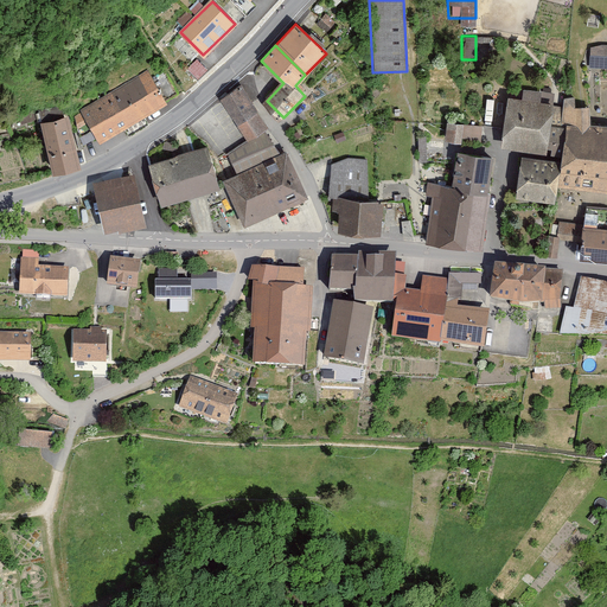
[(595,68),(606,68),(606,46),(596,46),(595,68)]
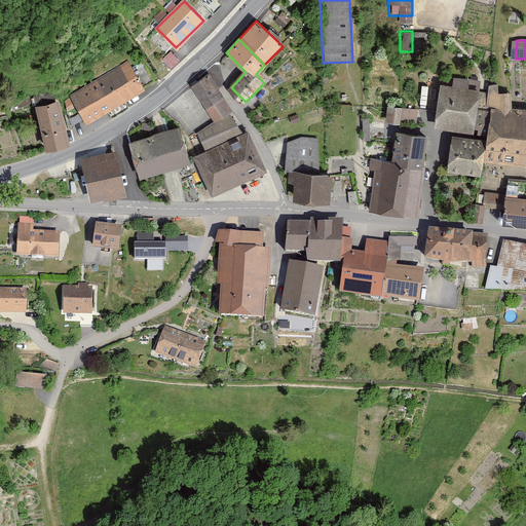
[(145,90),(129,63),(70,97),(85,123),(145,90)]
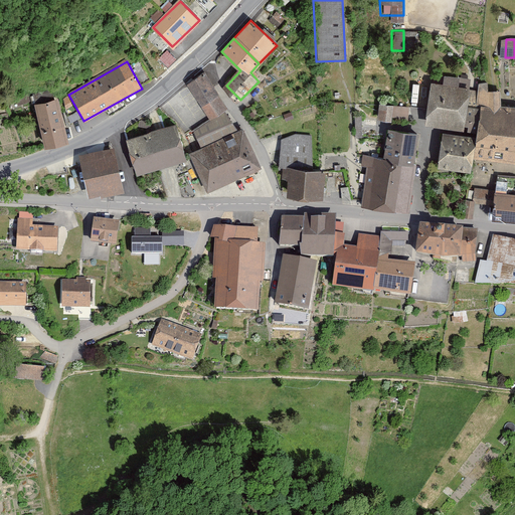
[(226,109),(204,73),(185,84),(207,120),(226,109)]
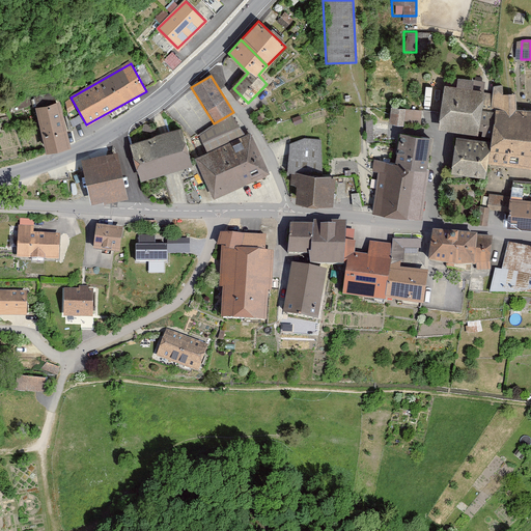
[(482,136),(485,112),(482,112),(484,90),(444,85),(439,130),(482,136)]
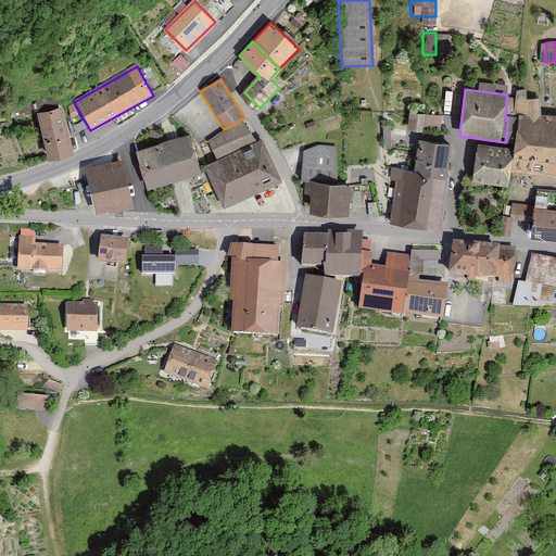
[(508,112),(508,117),(505,142),(515,144),(514,148),(510,171),(555,176),(555,115),(541,114),(541,98),(513,98),(510,112),(508,112)]
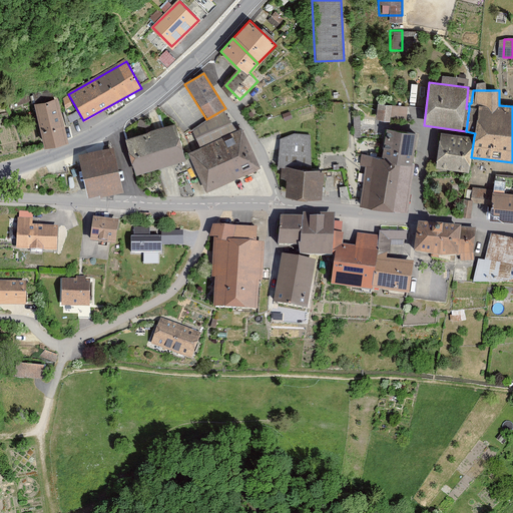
[(57,98),(34,103),(45,146),(68,140),(57,98)]
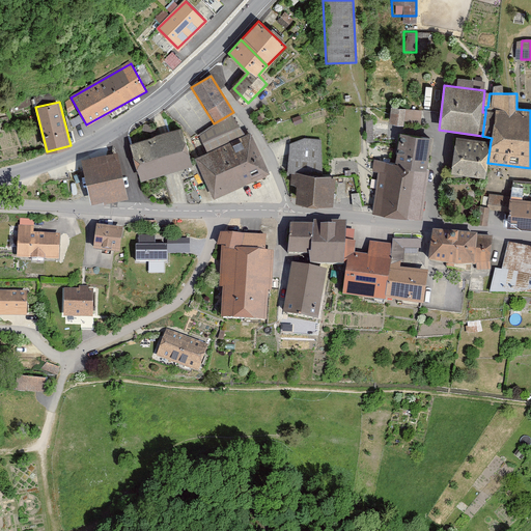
[(401,108),(386,107),(385,124),(399,126),(401,108)]
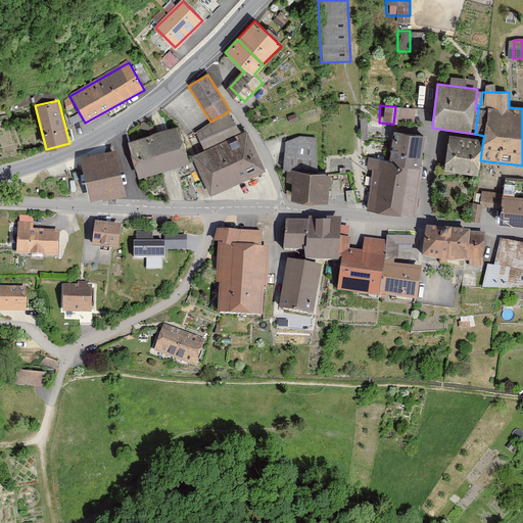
[(415,120),(417,107),(402,105),(401,119),(415,120)]
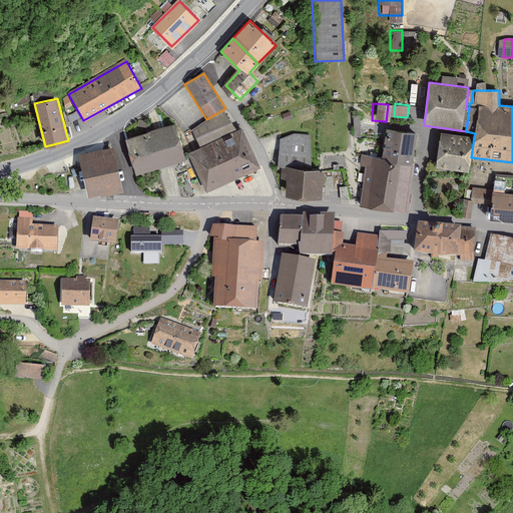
[(206,119),(191,130),(199,147),(239,129),(225,108),(206,119)]
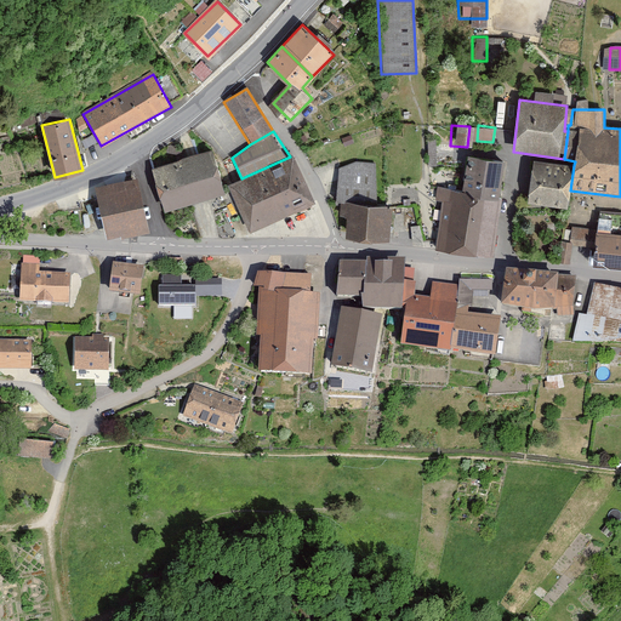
[(166,208),(223,189),(211,152),(154,170),(166,208)]
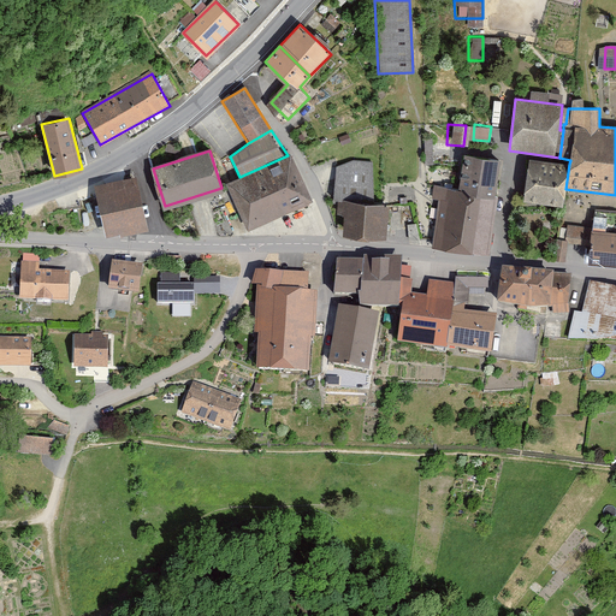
[(227,183),(248,230),(312,201),(290,154),(288,155),(240,177),(227,183)]
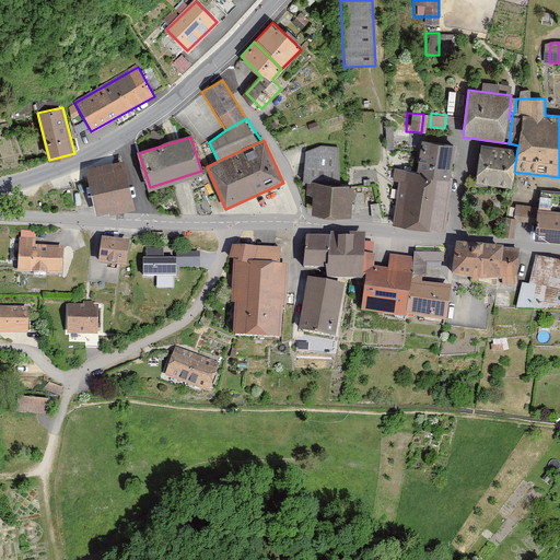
[(455,146),(422,141),(418,172),(396,168),(394,181),(399,182),(394,223),(443,231),(455,146)]
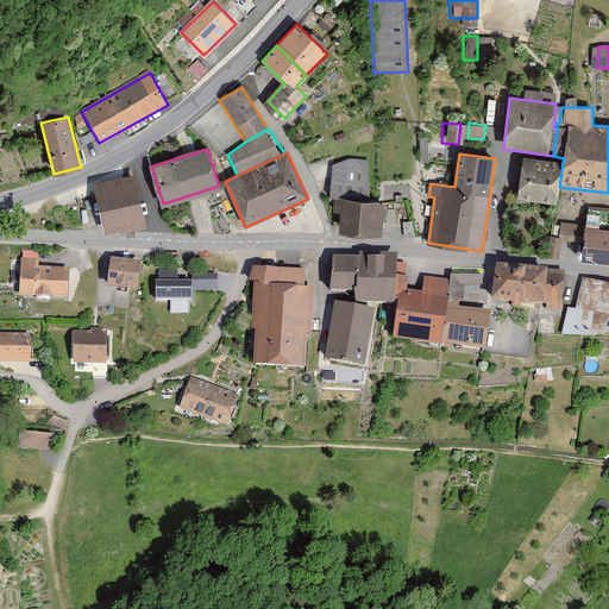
[(559,187),(563,162),(523,157),(518,199),(558,203),(559,187)]
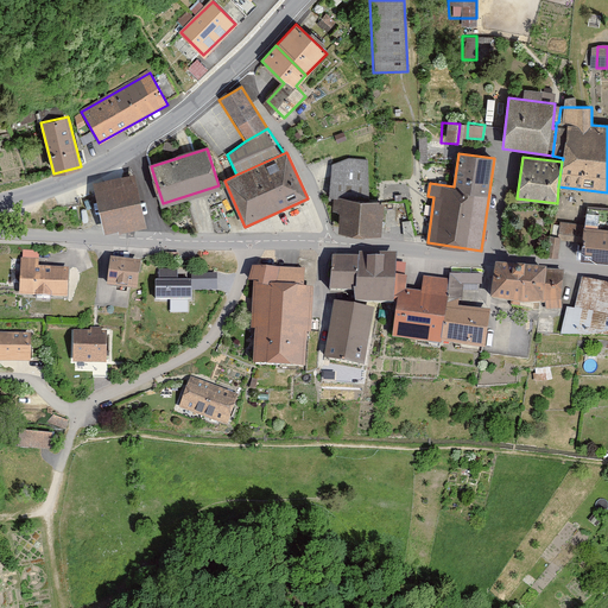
[(339,234),(382,236),(384,201),(368,201),(368,160),(344,159),(333,164),(329,201),(334,202),(333,213),(340,213),(339,234)]
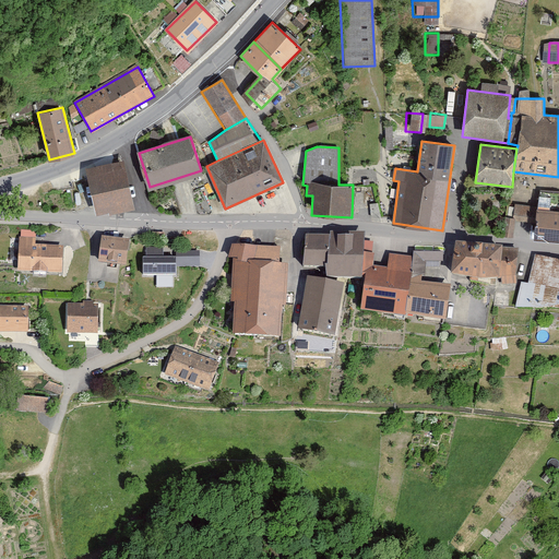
[(97,215),(135,206),(126,163),(86,171),(97,215)]
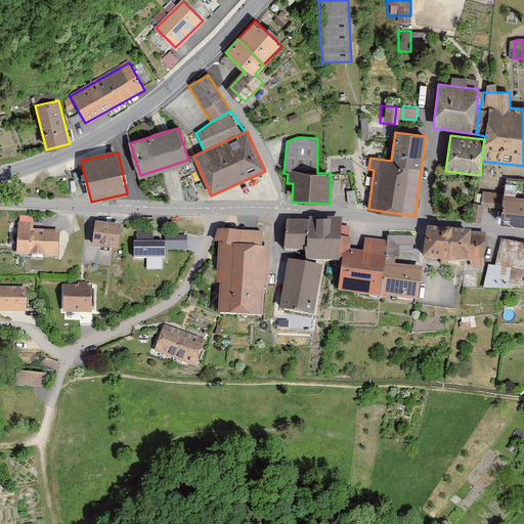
[(482,207),(501,208),(523,210),(523,180),(506,179),(505,193),(484,191),(482,207)]
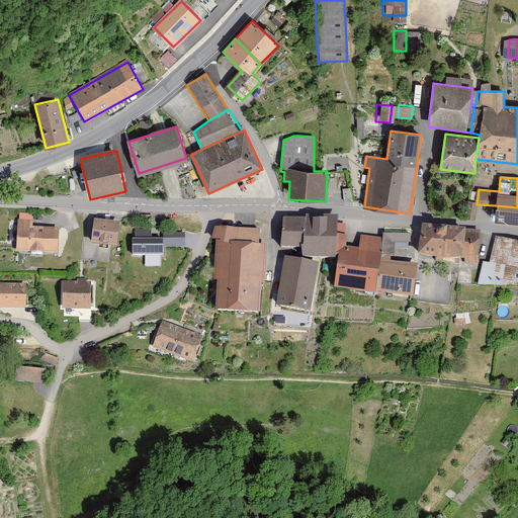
[(517,207),(496,205),(495,222),(517,223),(517,207)]
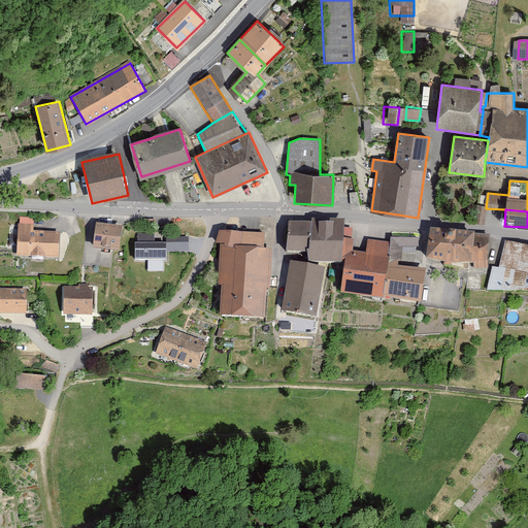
[(332,265),(336,229),(337,221),(305,218),(303,225),(278,224),(275,255),(294,255),(297,263),(332,265)]
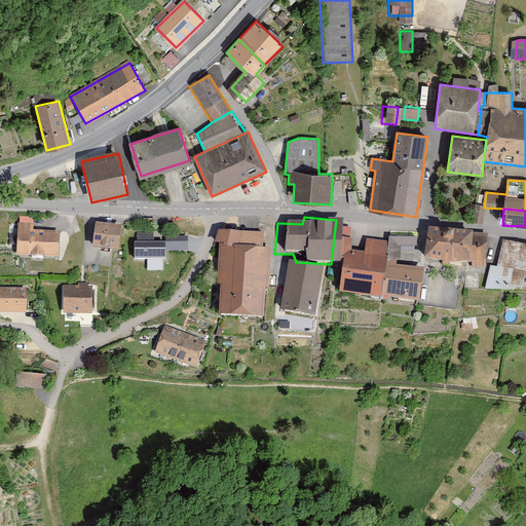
[(14,257),(61,258),(61,234),(37,233),(37,225),(21,226),(21,233),(15,233),(14,257)]
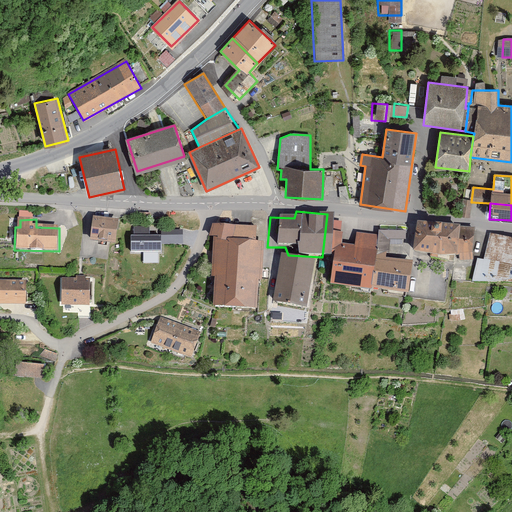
[(90,243),(116,247),(119,222),(94,219),(90,243)]
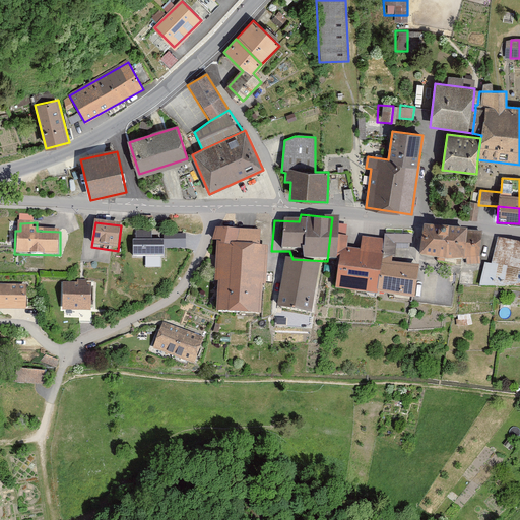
[(365,297),(377,238),(341,235),(341,226),(331,225),(327,261),(324,291),(365,297)]
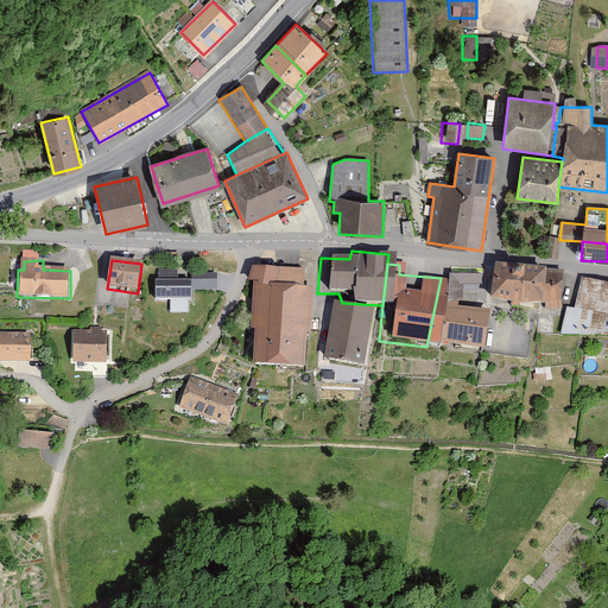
[(279,371),(285,270),(253,267),(252,285),(254,285),(247,368),(279,371)]
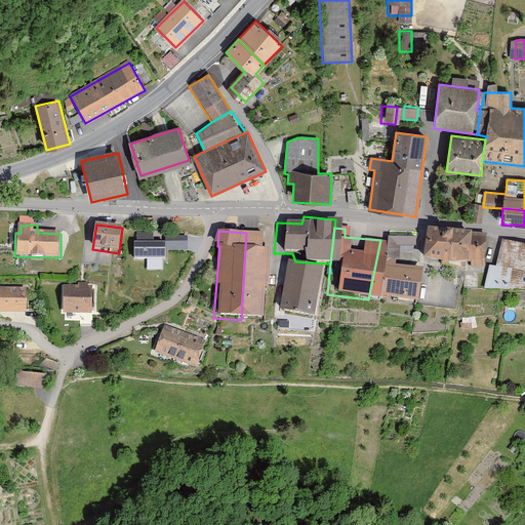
[(472,235),(429,232),(423,261),(451,266),(470,266),(472,235)]
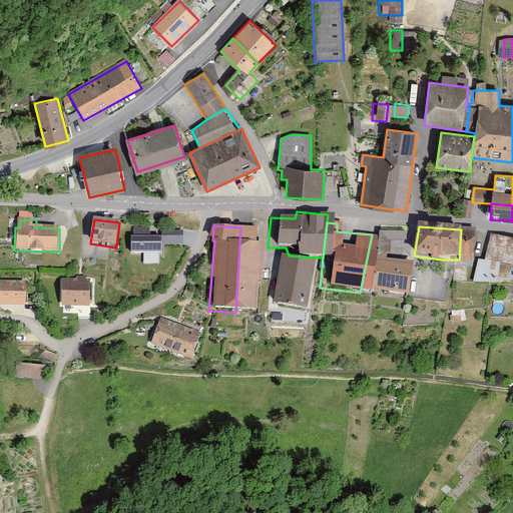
[(269,229),(240,227),(235,313),(258,315),(260,283),(264,283),(269,229)]
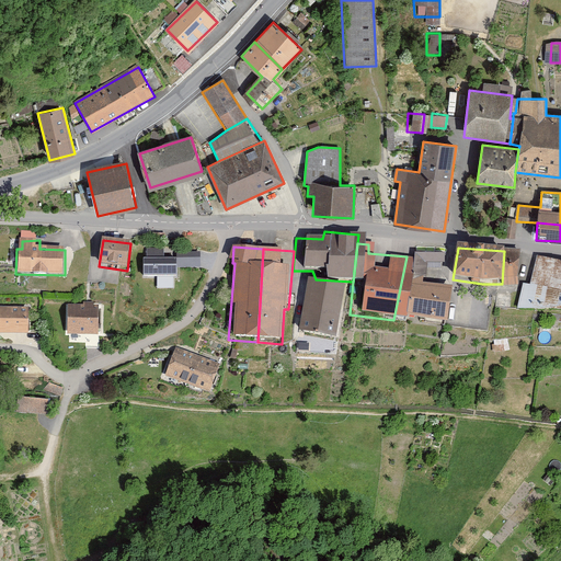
[(147,260),(144,260),(144,277),(176,278),(176,261),(164,261),(164,250),(147,250),(147,260)]
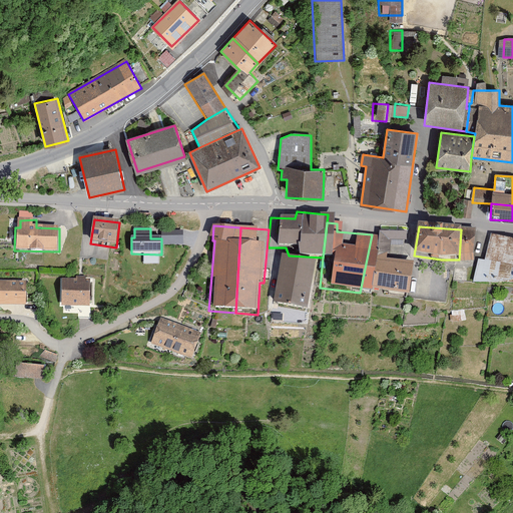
[(374,228),(372,234),(360,293),(398,297),(406,262),(379,258),(381,241),(402,241),(402,229),(374,228)]
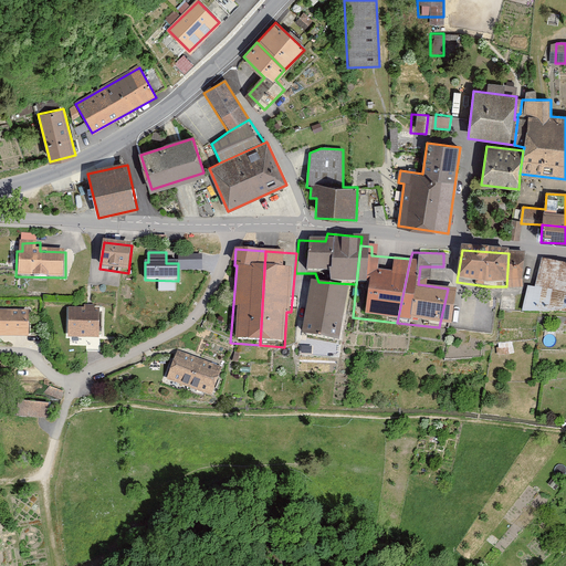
[(565,310),(565,262),(542,258),(535,286),(528,285),(522,311),(565,310)]
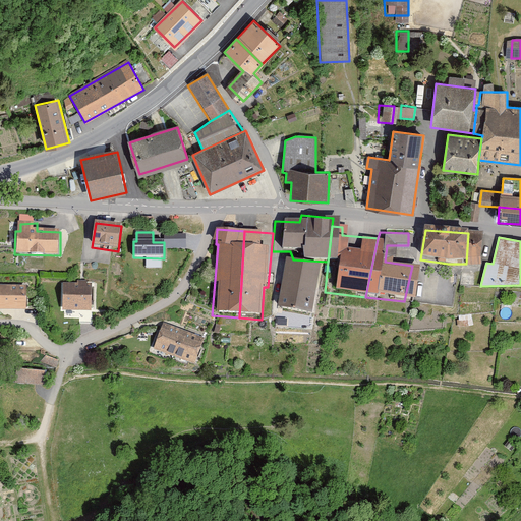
[(312,316),(321,267),(286,261),(277,310),(312,316)]
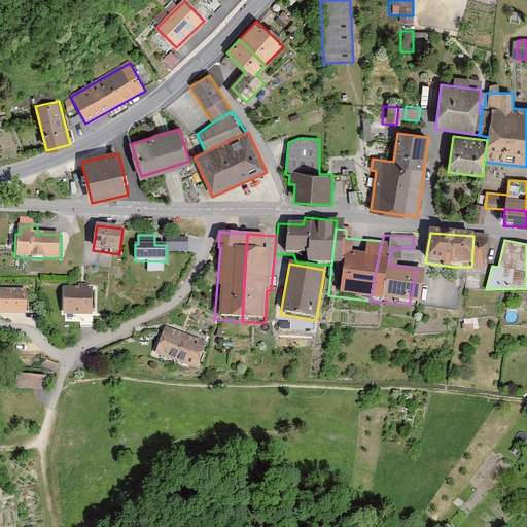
[(64,316),(93,316),(93,288),(64,287),(64,316)]
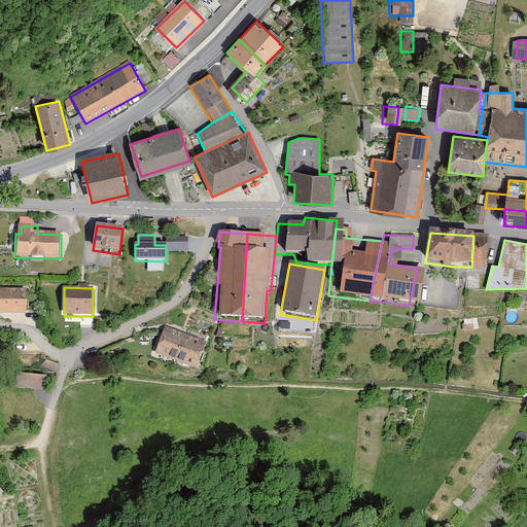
[(0,313),(28,314),(29,291),(0,290),(0,313)]
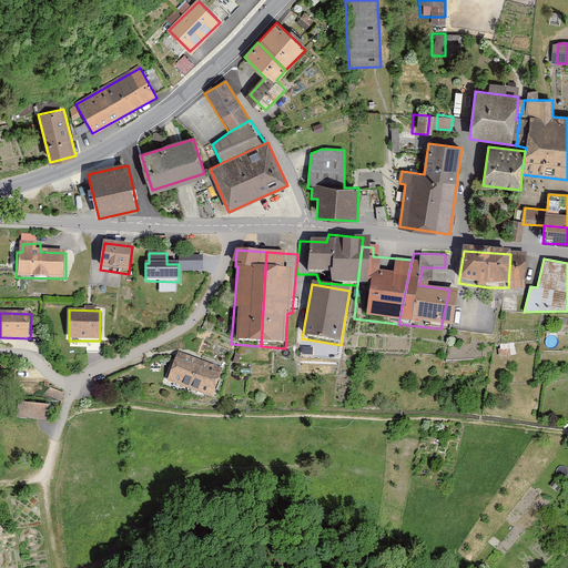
[(213,372),(171,356),(161,383),(203,398),(213,372)]
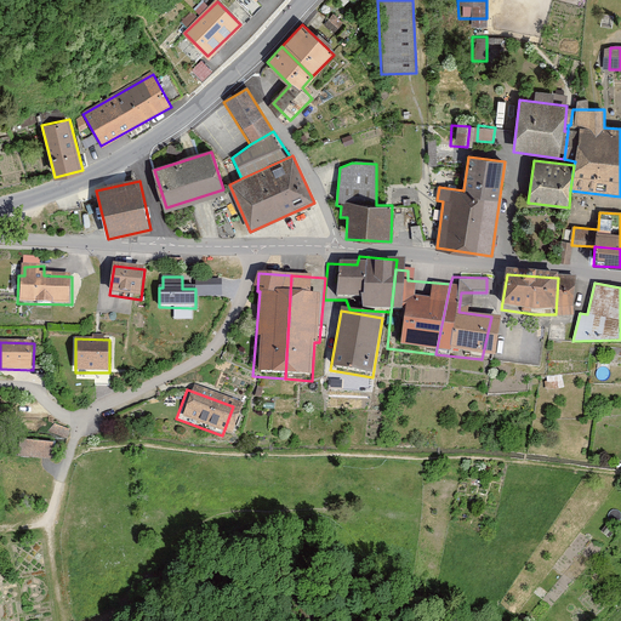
[(70,431),(55,425),(49,432),(67,440),(70,431)]
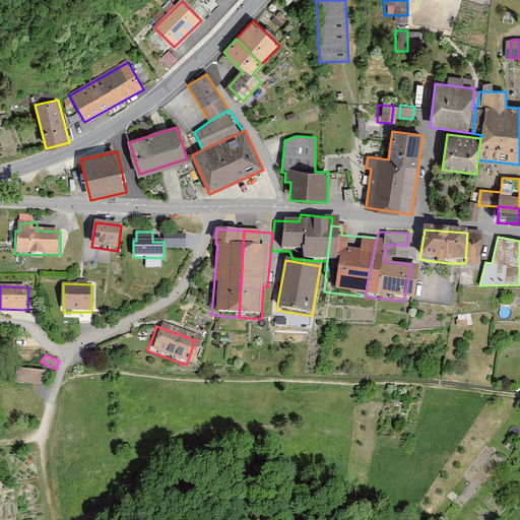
[(15,383),(44,385),(45,372),(16,369),(15,383)]
